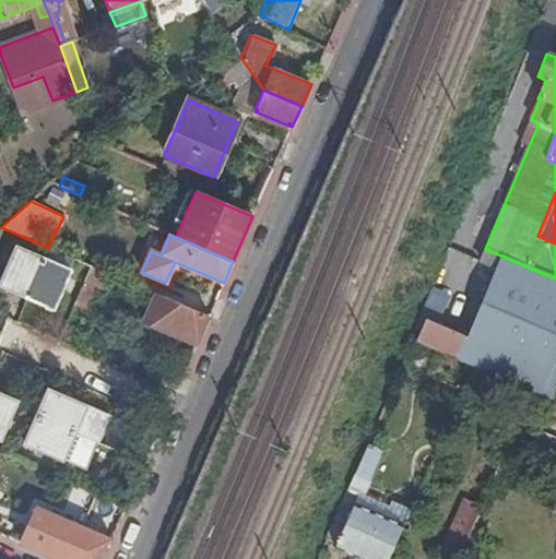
[(0,285),(26,296),(43,259),(15,248),(0,285)]
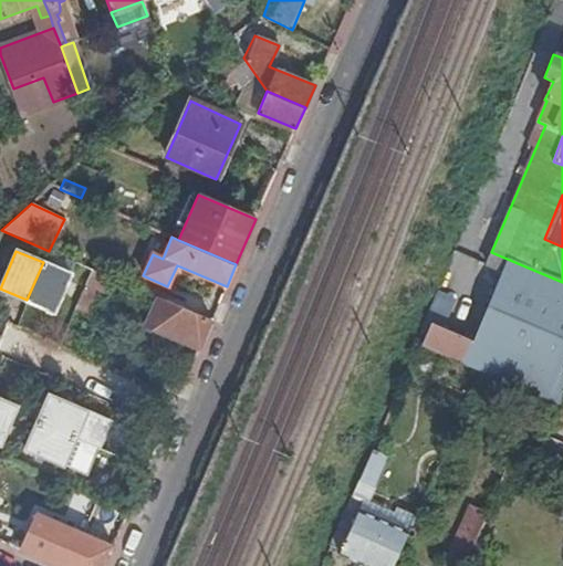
[(69,273),(45,263),(43,262),(27,300),(53,311),(69,273)]
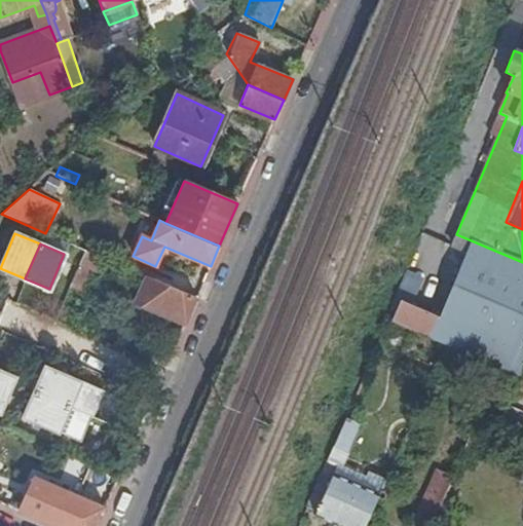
[(98,256),(84,250),(54,320),(69,326),(98,256)]
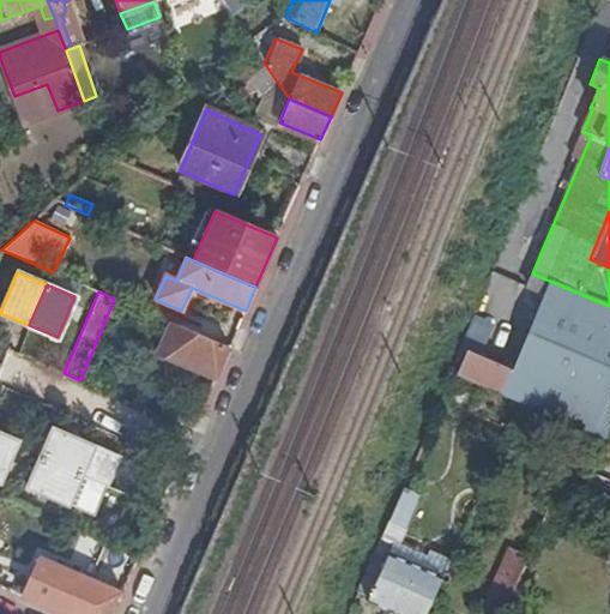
[(466,350),(456,374),(519,402),(604,438),(609,423),(609,365),(568,348),(573,336),(533,319),(512,369),(466,350)]
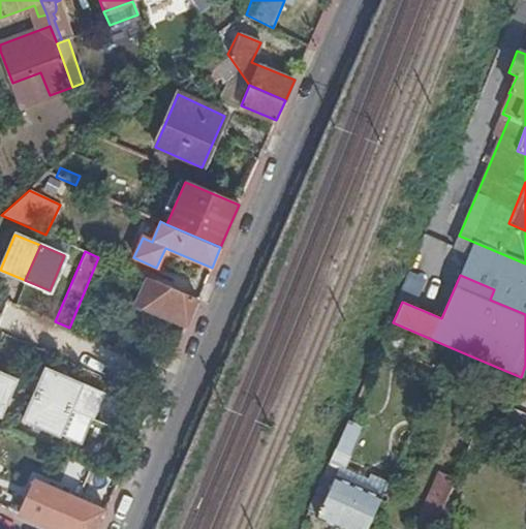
[(186,327),(197,301),(147,278),(135,303),(186,327)]
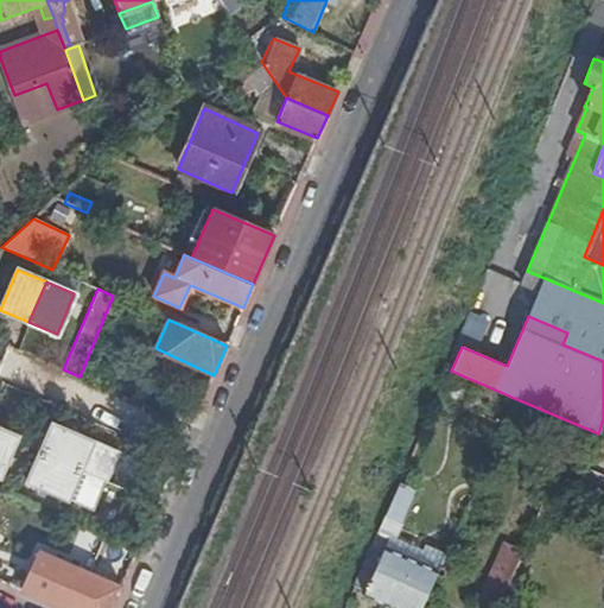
[(39,451),(80,470),(93,441),(52,424),(39,451)]
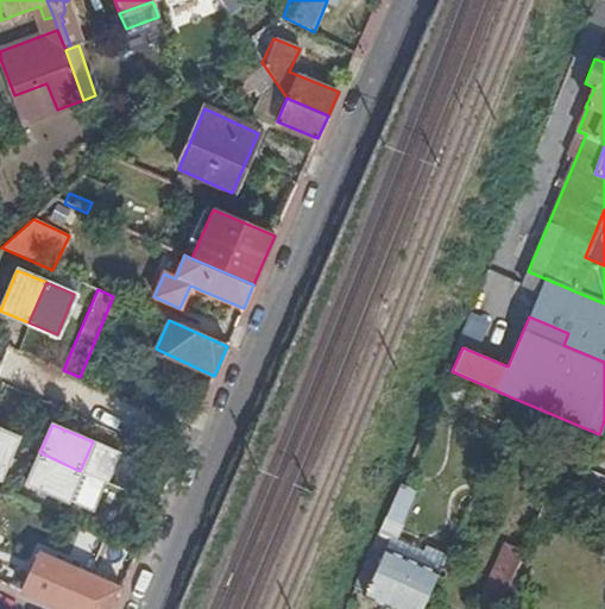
[(17,435),(0,428),(0,475),(17,435)]
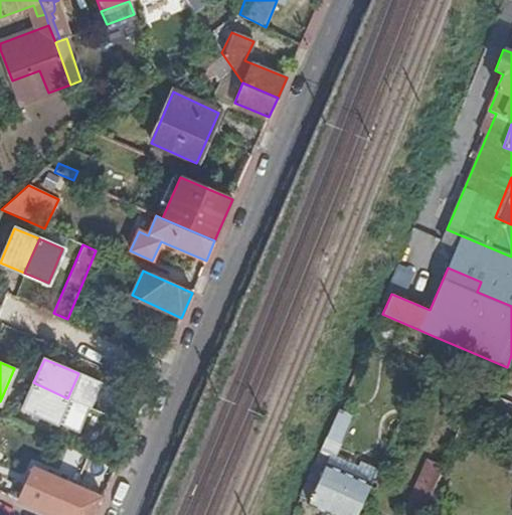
[(511,369),(507,367),(485,419),(511,432),(511,369)]
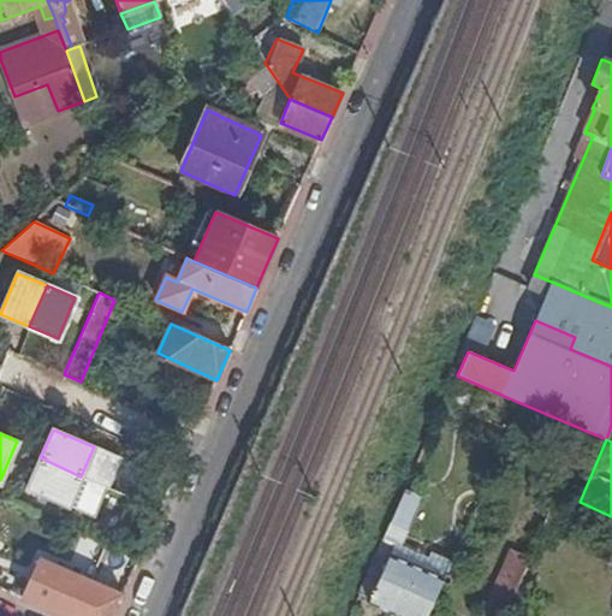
[(69,505),(81,478),(81,477),(40,457),(39,461),(27,487),(69,505)]
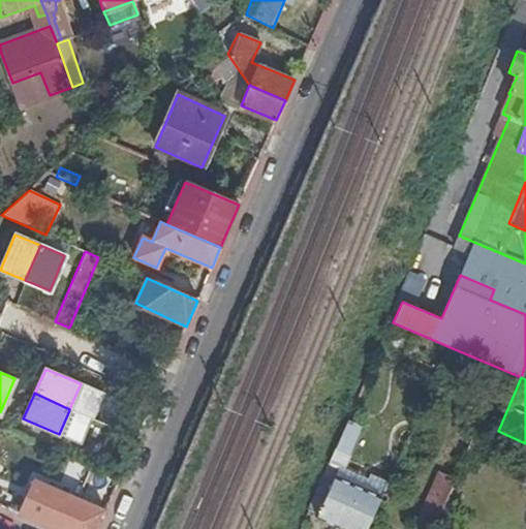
[(347,421),(329,461),(336,464),(343,448),(347,450),(358,425),(347,421)]
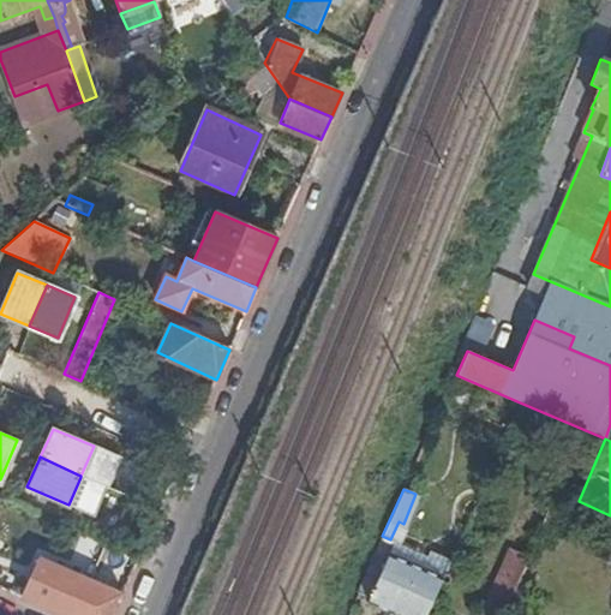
[(18,512),(21,505),(13,501),(11,508),(18,512)]
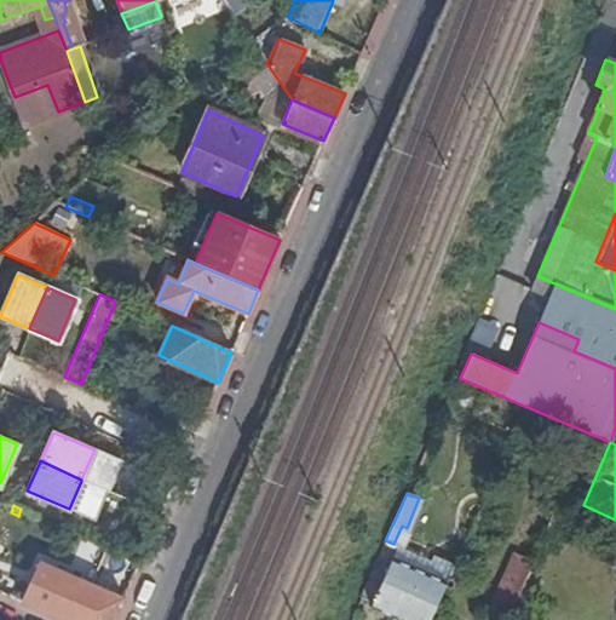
[(459,544),(444,538),(438,554),(452,560),(459,544)]
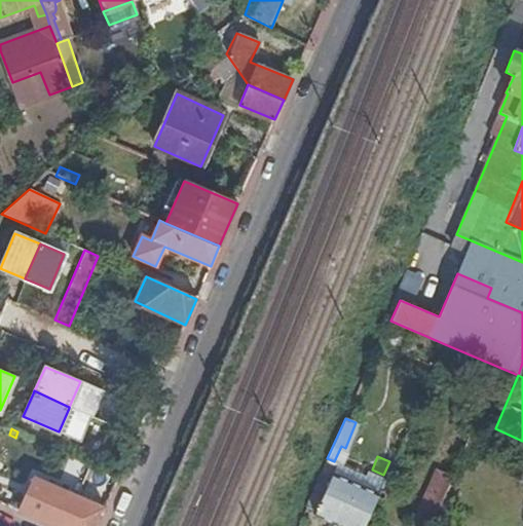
[(410,525),(430,525),(452,474),(436,467),(418,510),(409,505),(403,521),(411,525),(410,525)]
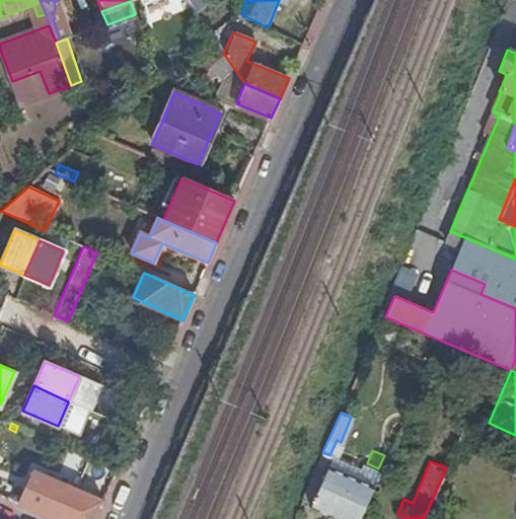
[(95,518),(104,501),(33,469),(19,504),(54,518),(95,518)]
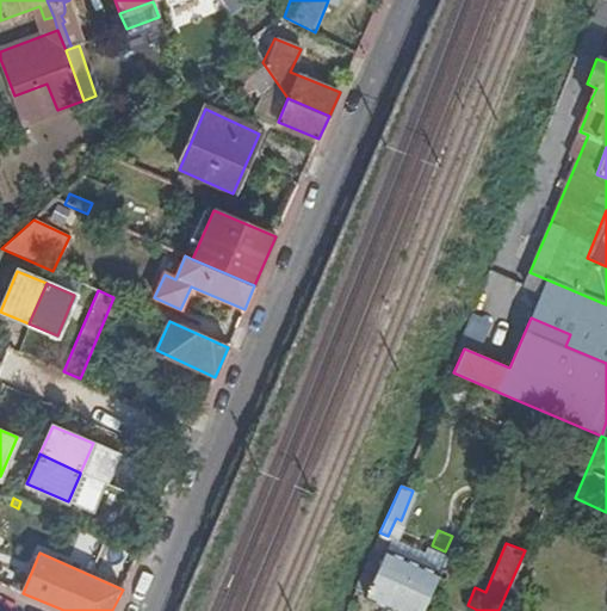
[(423,610),(425,610),(439,578),(439,575),(385,553),(379,567),(373,566),(360,597),(390,610),(423,610)]
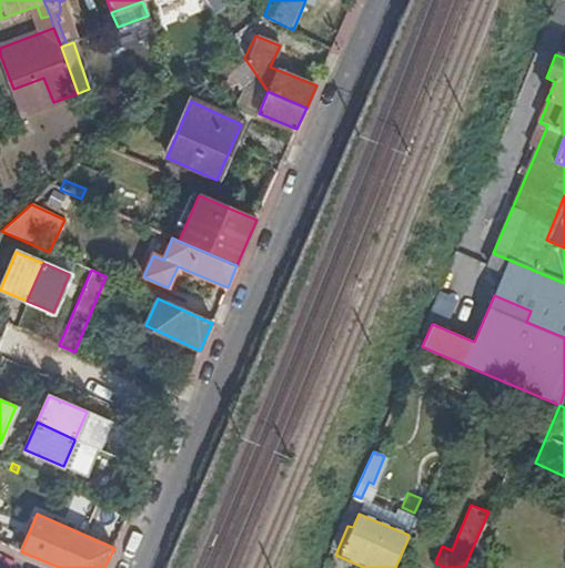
[(409,535),(409,537),(411,539),(414,540),(416,538),(419,536),(419,533),(415,530),(411,530),(409,535)]
